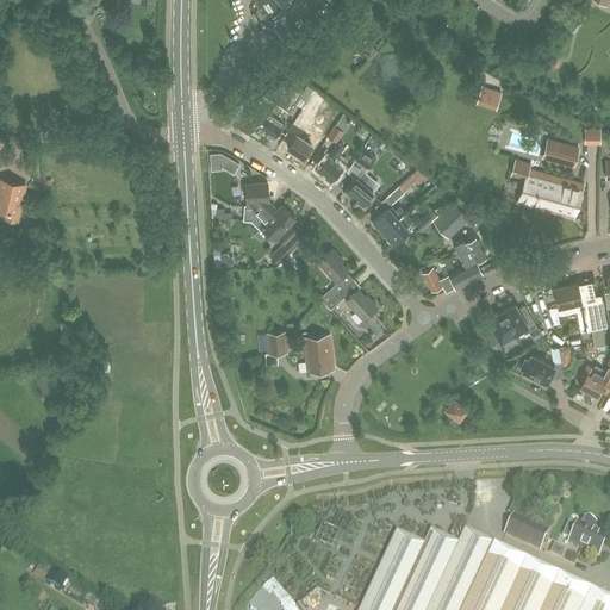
[(257,0),(261,10),(269,19),(274,14),(275,14),(291,0),(257,0)]
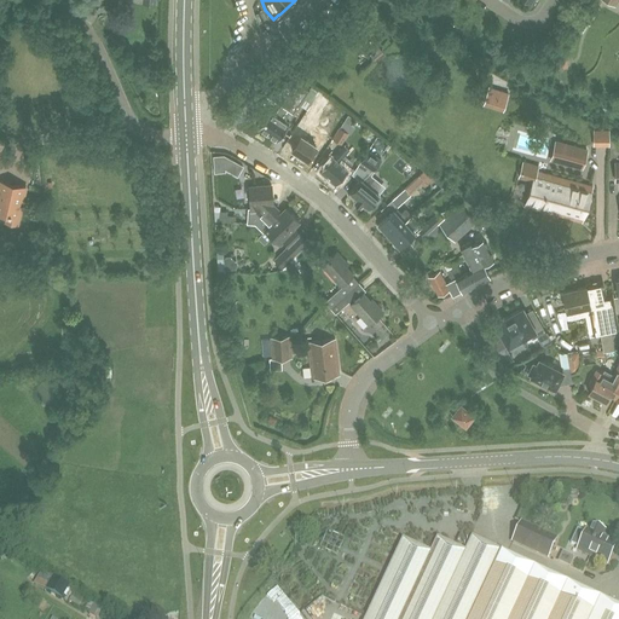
[(291,109),(295,111),(305,96),(313,102),(318,93),(289,74),(267,92),(283,103),(291,109)]
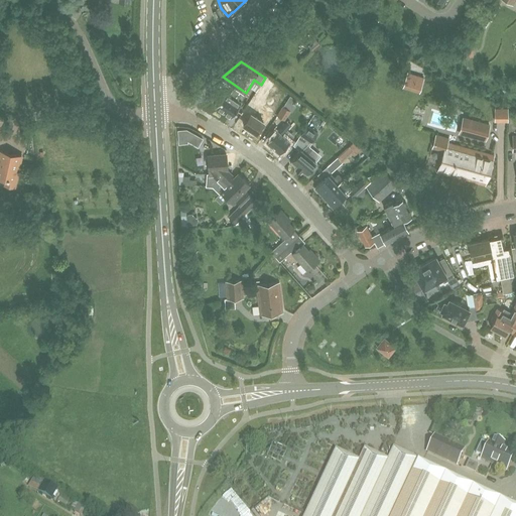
[(423,78),(407,73),(403,85),(420,90),(423,78)]
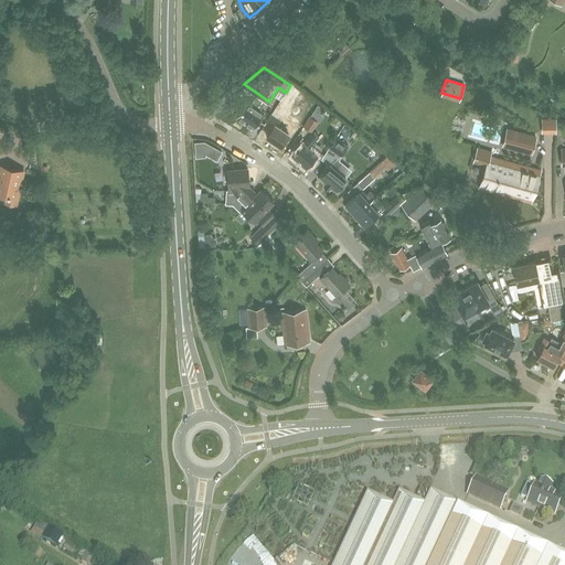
[(276,112),(277,113),(289,120),(306,95),(292,86),(276,112)]
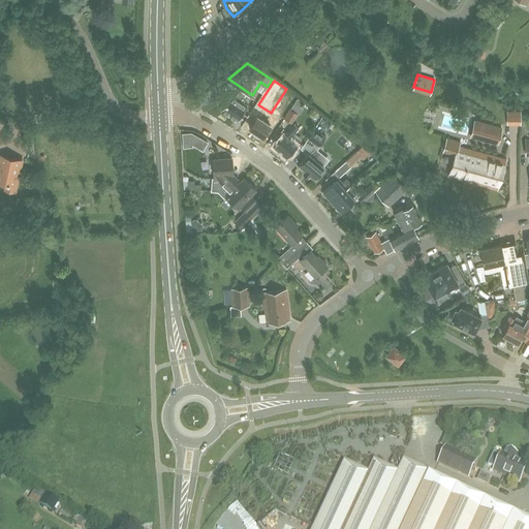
[(229,116),(230,115),(238,120),(248,104),(243,102),(249,93),(242,88),(236,97),(231,94),(227,100),(225,99),(220,106),(222,107),(220,110),(229,116)]
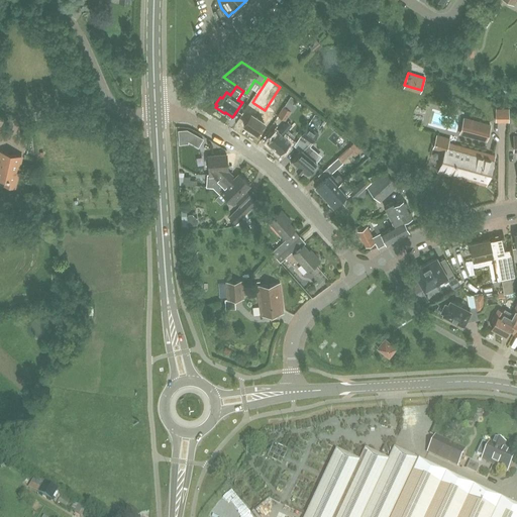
[(286,120),(292,111),(284,105),(278,115),(286,120)]
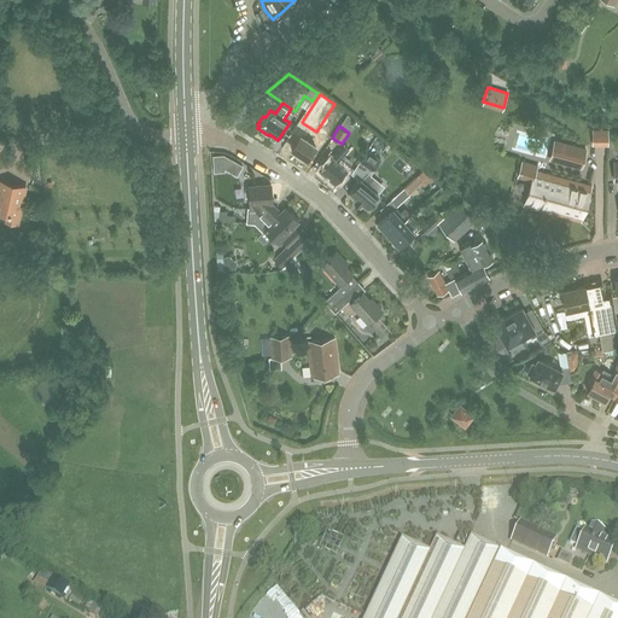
[(293,147),(292,149),(308,159),(316,146),(310,141),(301,135),(293,147)]
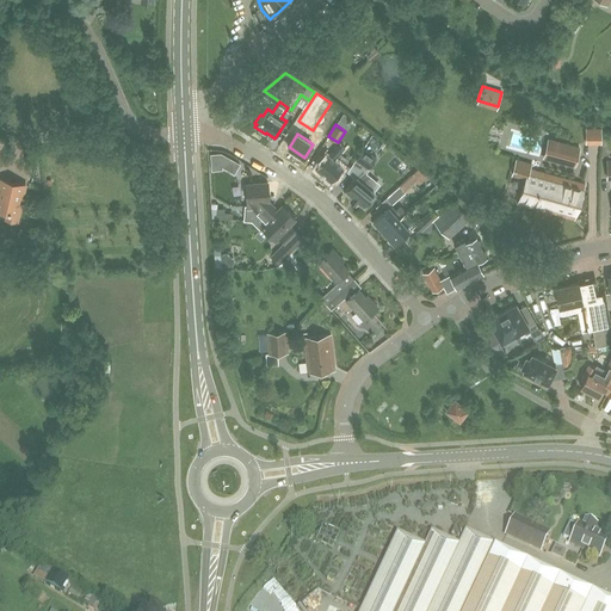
[(553,159),(553,160),(574,166),(579,148),(557,142),(557,143),(553,159)]
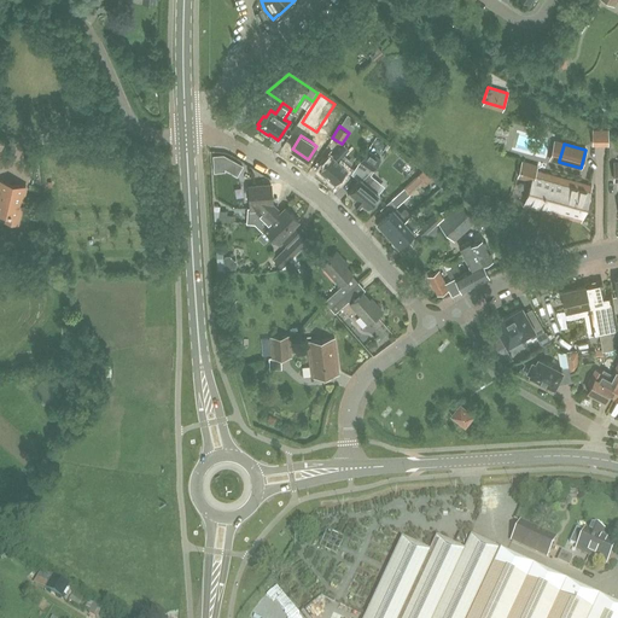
[(333,156),(321,169),(336,182),(348,169),(338,161),(343,156),(344,153),(349,149),(344,145),(339,150),(333,156)]
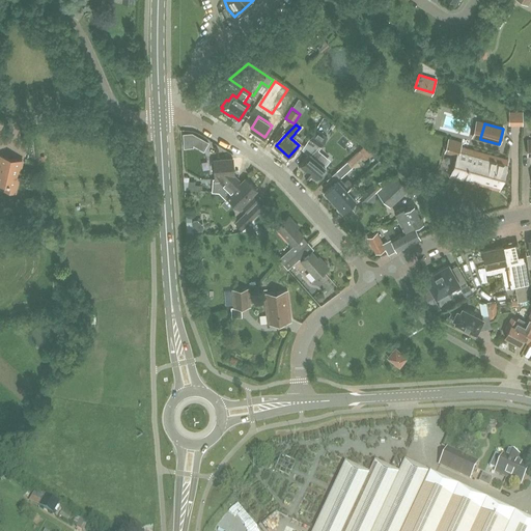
[(322,147),(328,136),(316,129),(309,139),(322,147)]
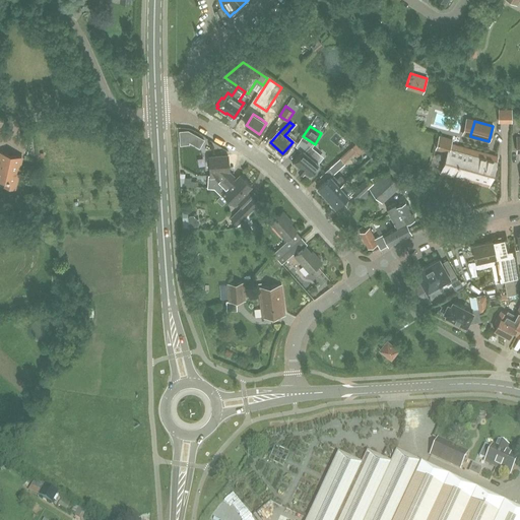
[(188,131),(180,131),(181,144),(189,144),(189,141),(200,147),(204,139),(188,131)]
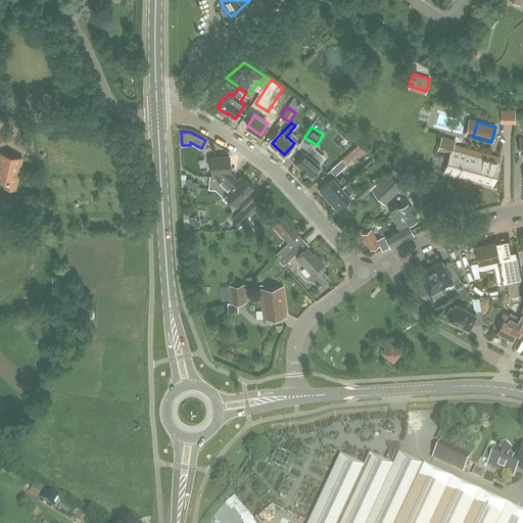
[(450,152),(443,174),(491,187),(500,156),(454,143),(455,140),(442,136),(438,148),(450,152)]
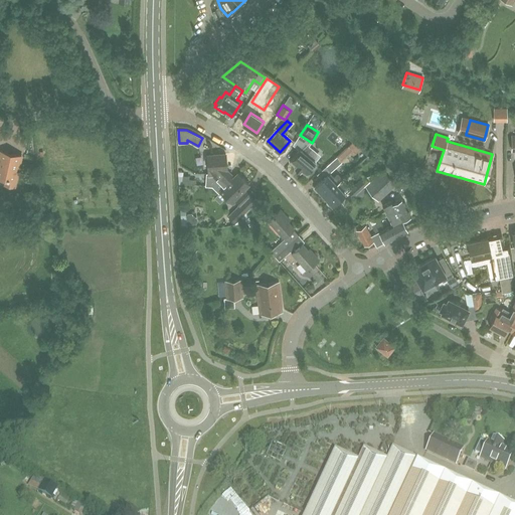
[(353,141),(346,149),(353,156),(360,148),(353,141)]
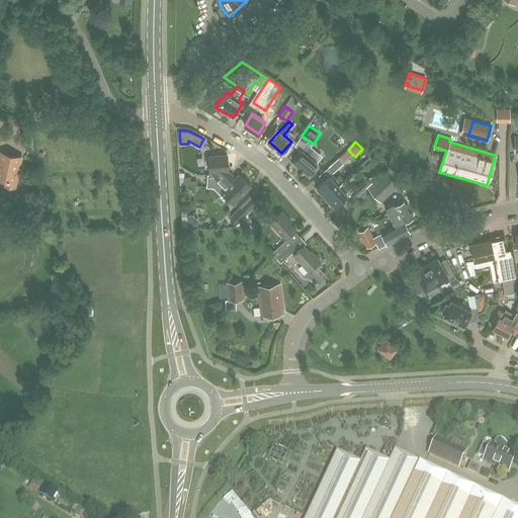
[(300,152),(291,162),(297,167),(301,171),(303,171),(307,175),(318,162),(309,155),(312,151),(314,149),(312,147),(308,144),(303,150),(303,149),(300,152)]
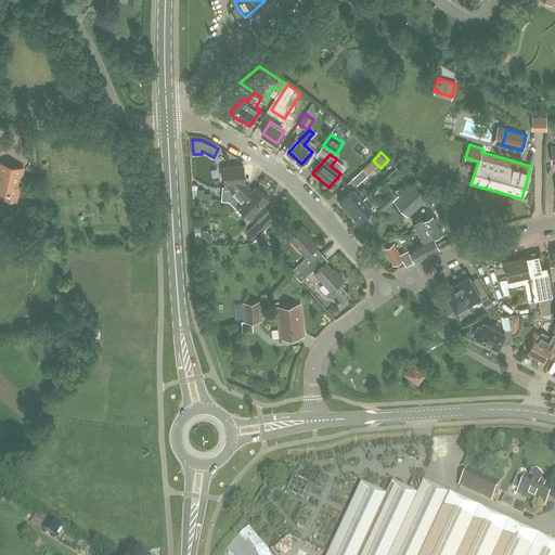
[(0,162),(0,191),(7,193),(5,199),(15,202),(16,199),(27,202),(29,217),(37,216),(47,214),(42,190),(26,193),(26,195),(17,193),(23,168),(0,162)]
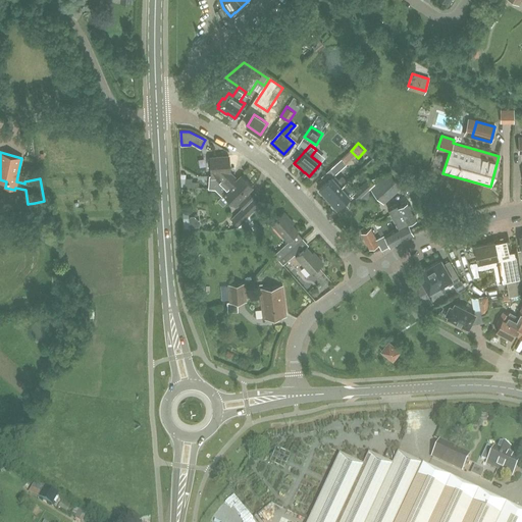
[(211,158),(208,158),(209,165),(211,165),(212,176),(214,176),(214,178),(212,178),(210,178),(209,188),(216,189),(222,195),(224,193),(238,179),(232,173),(231,174),(228,171),(228,170),(230,169),(229,155),(210,157),(211,158)]
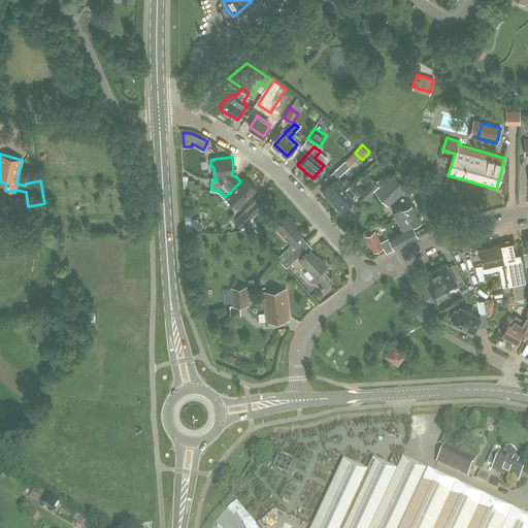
[(339,176),(351,166),(345,161),(335,170),(339,176)]
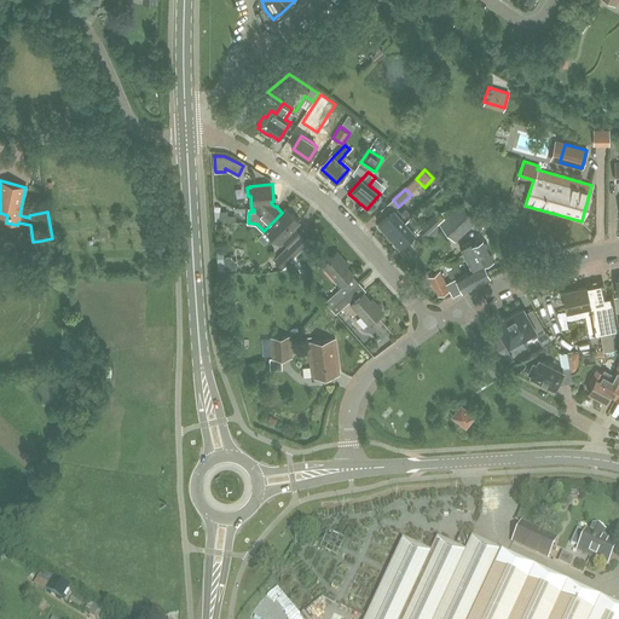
[(447,215),(439,223),(456,241),(478,221),(461,203),(447,215)]
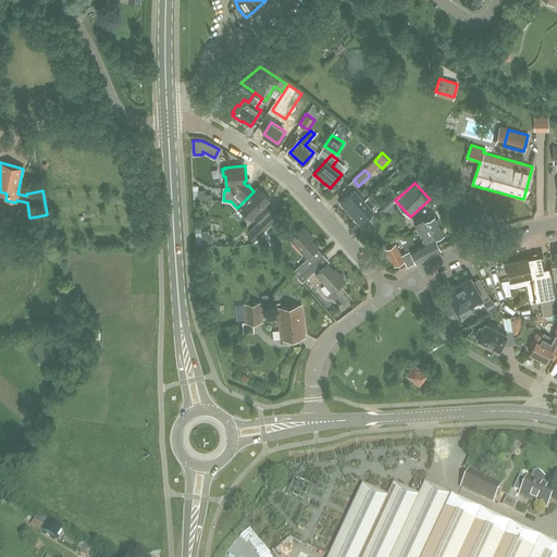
[(254,192),(239,206),(245,212),(252,219),(256,217),(260,221),(260,222),(271,211),(263,203),(269,198),(258,187),(254,192)]
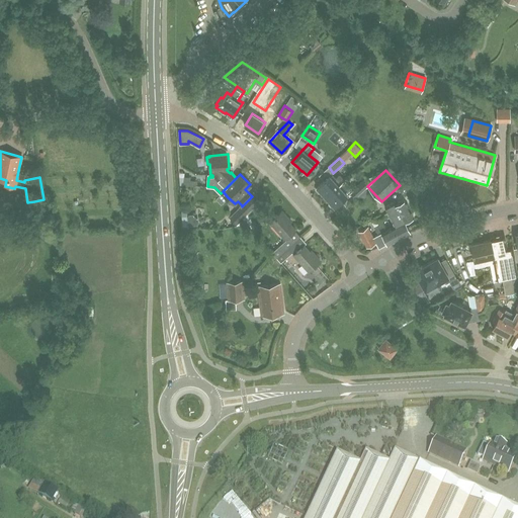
[(326,196),(345,179),(341,174),(335,179),(331,174),(318,186),(317,187),(317,189),(320,192),(321,192),(322,191),(326,196)]
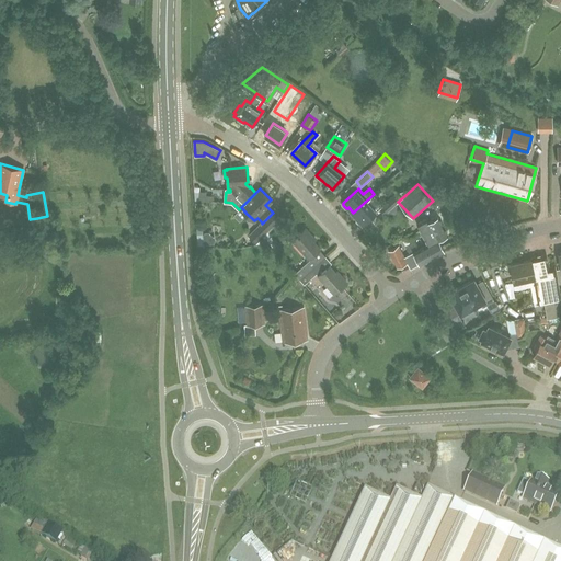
[(398,202),(405,195),(401,190),(392,197),(391,196),(379,207),(385,213),(398,202)]
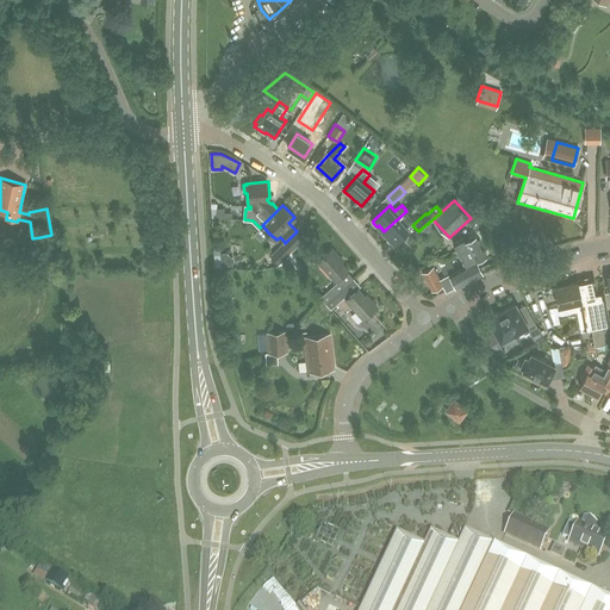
[(406,211),(384,231),(390,237),(388,238),(388,240),(392,243),(393,243),(394,242),(412,226),(410,224),(415,221),(406,212),(408,211),(406,211)]
